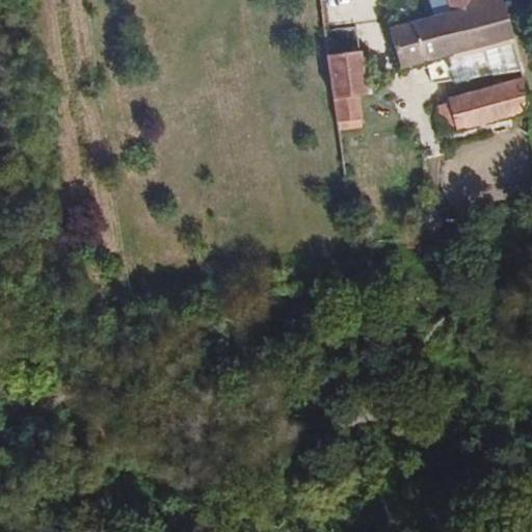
[(400,70),(512,40),(502,7),(500,0),(430,0),(429,1),(434,18),(389,29),(400,70)]
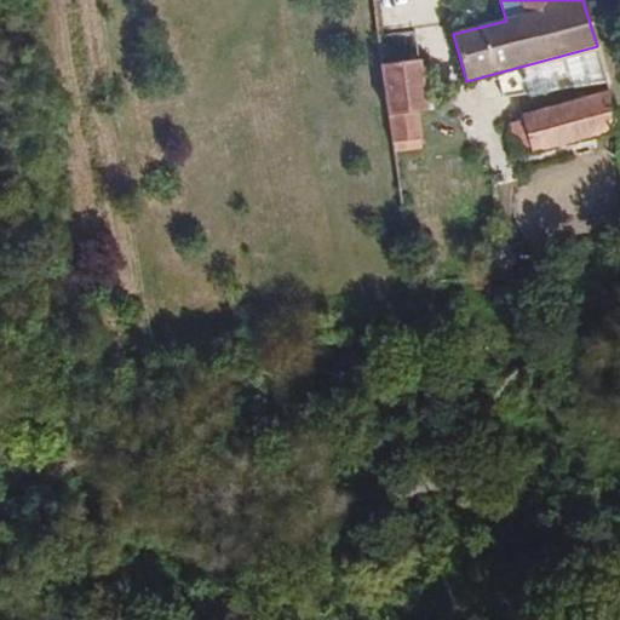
[(379,34),(384,64),(396,63),(392,33),(379,34)]
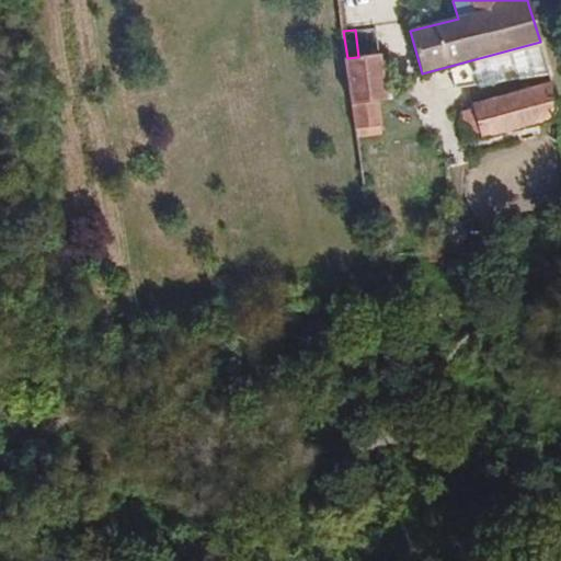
[(358,57),(347,58),(353,104),(378,101),(388,100),(382,54),(358,57)]
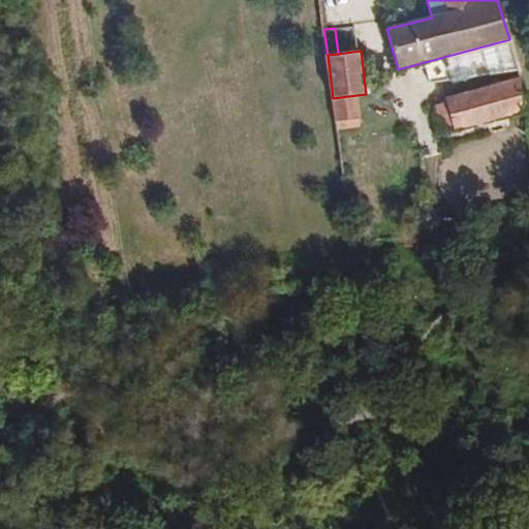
[(429,120),(434,135),(528,110),(520,78),(444,99),(445,103),(436,106),(429,120)]
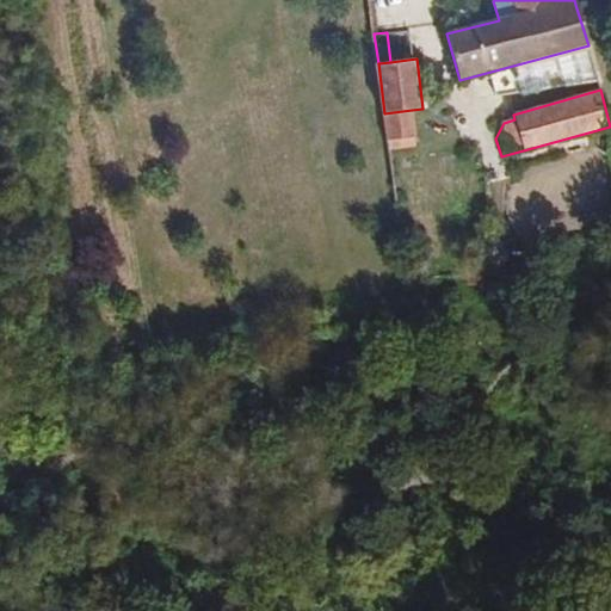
[(415,135),(412,110),(384,113),(388,139),(415,135)]
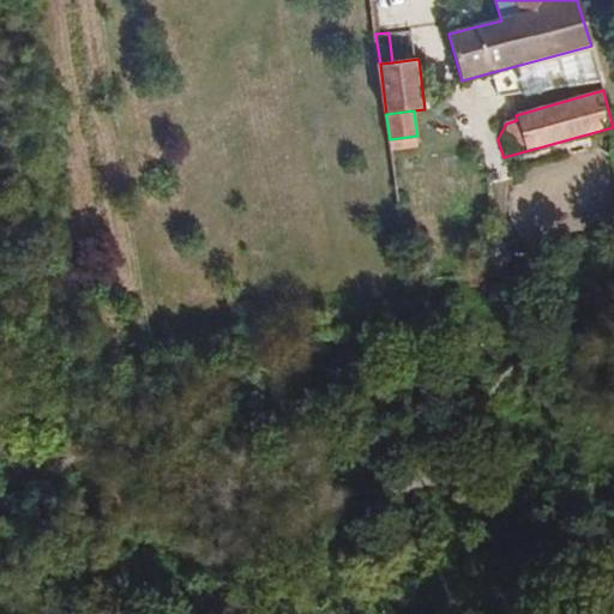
[(419,146),(417,136),(390,139),(391,150),(419,146)]
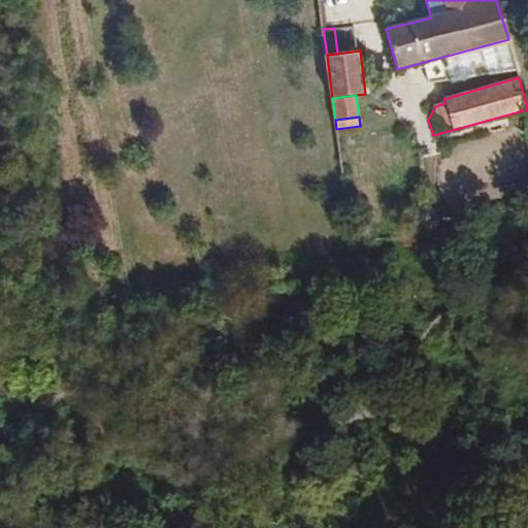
All buildings are outlined.
